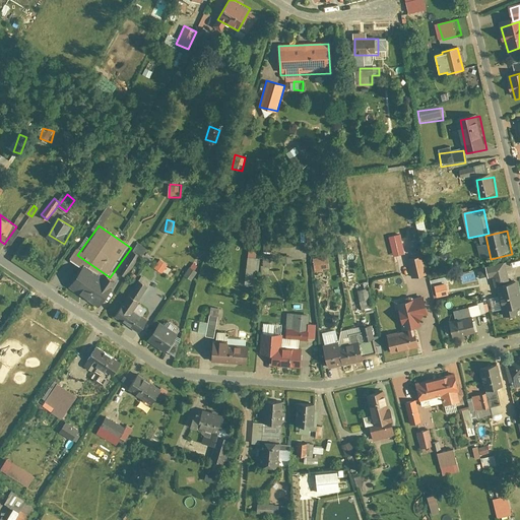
[(137,242),(132,251),(140,256),(145,247),(137,242)]
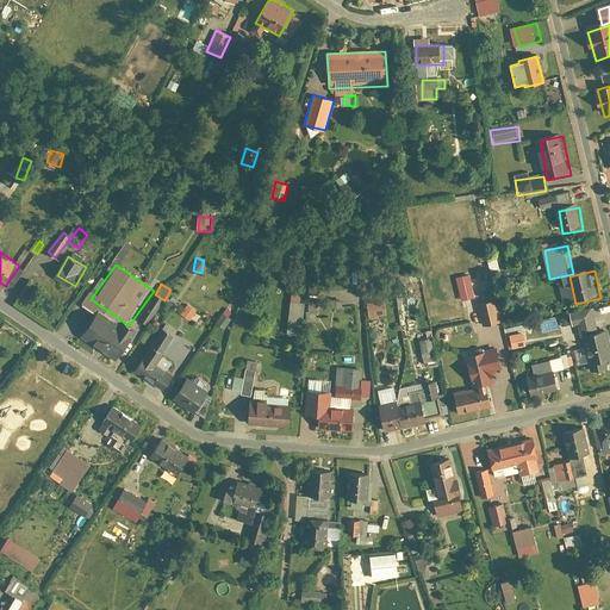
[(139,319),(150,325),(165,300),(155,294),(139,319)]
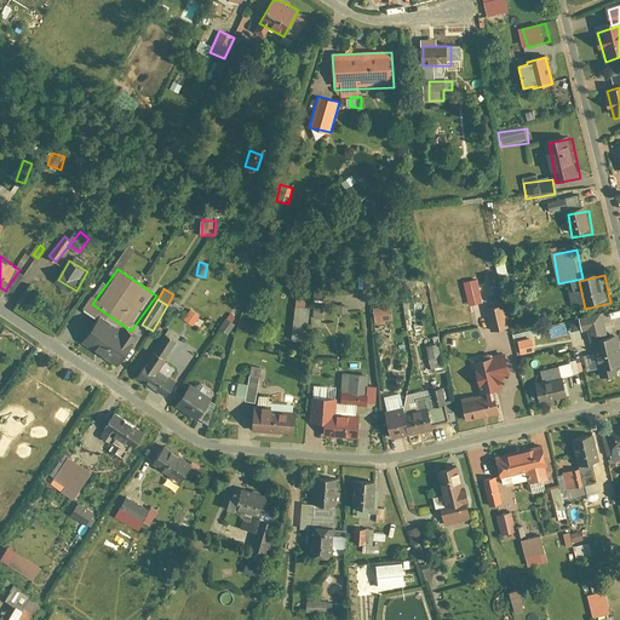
[(310,340),(311,308),(308,308),(308,299),(298,299),(296,340),(310,340)]
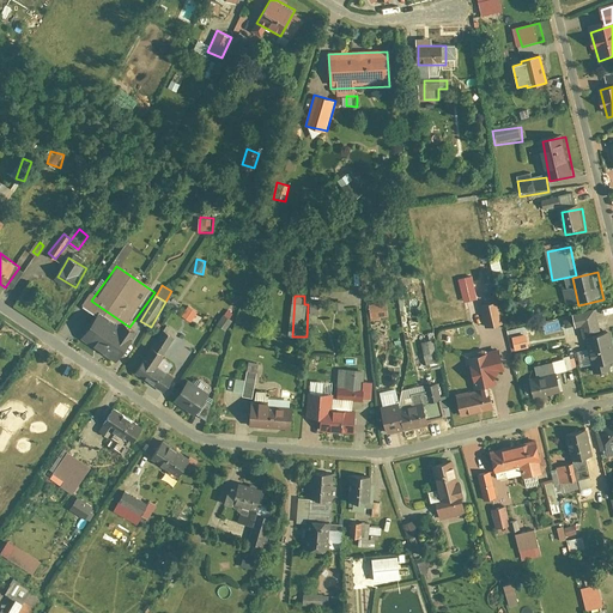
[(479,308),(485,331),(507,326),(502,303),(479,308)]
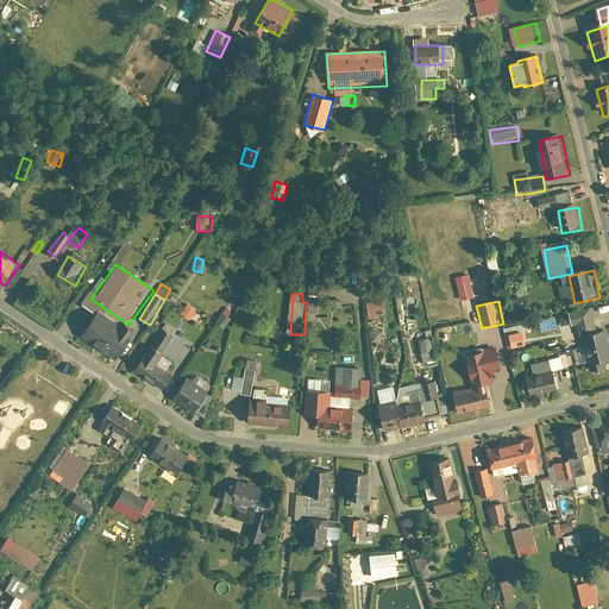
[(181,314),(190,319),(195,309),(186,303),(181,314)]
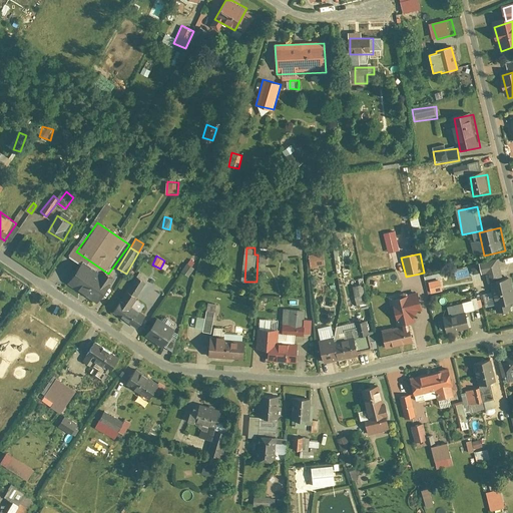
[(310,258),(311,269),(326,268),(325,257),(310,258)]
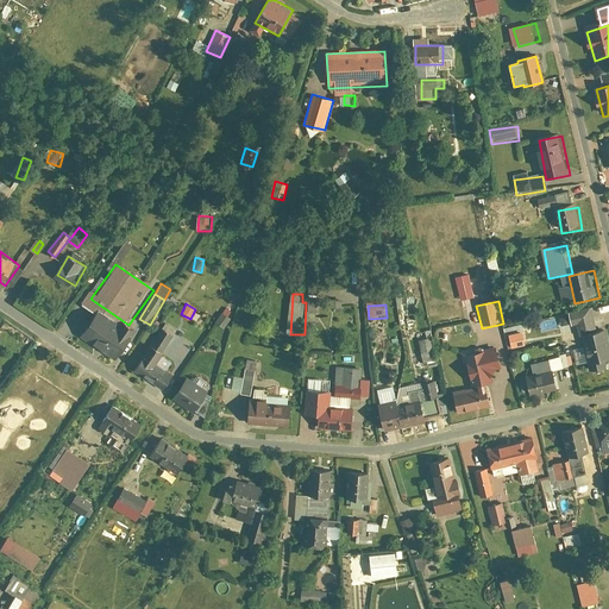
[(579,336),(597,332),(594,312),(576,315),(579,336)]
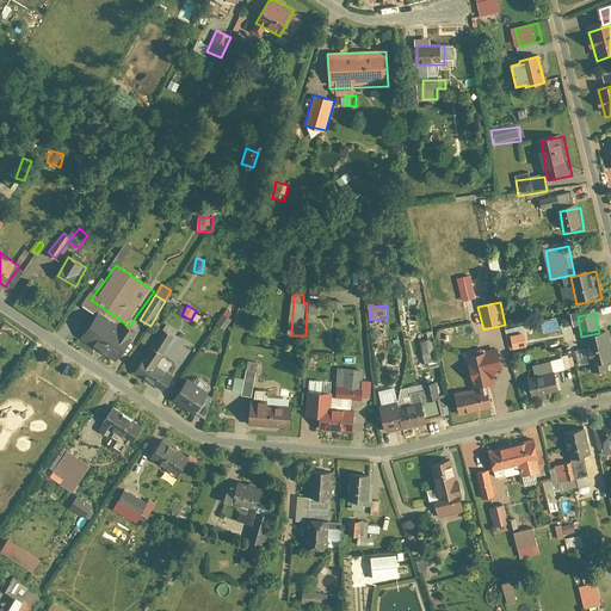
[(216,323),(227,328),(232,319),(221,314),(216,323)]
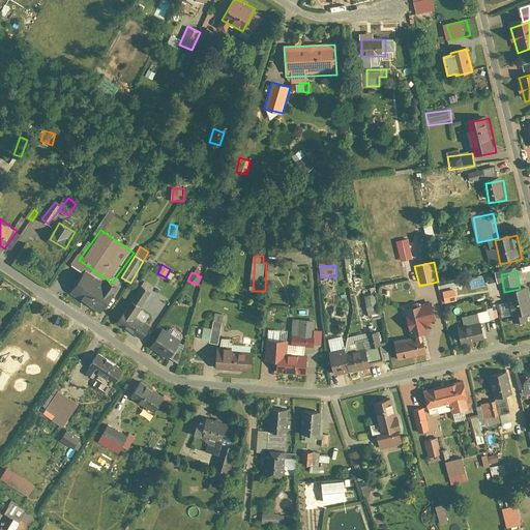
[(85,273),(70,294),(101,316),(116,295),(85,273)]
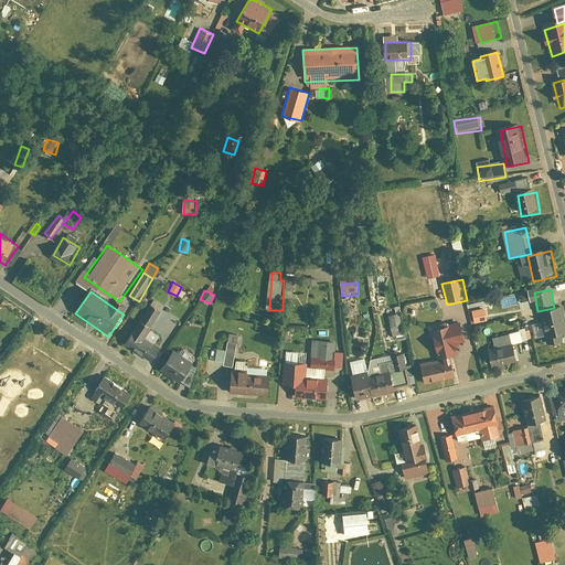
[(564,307),(543,312),(550,341),(564,337),(564,307)]
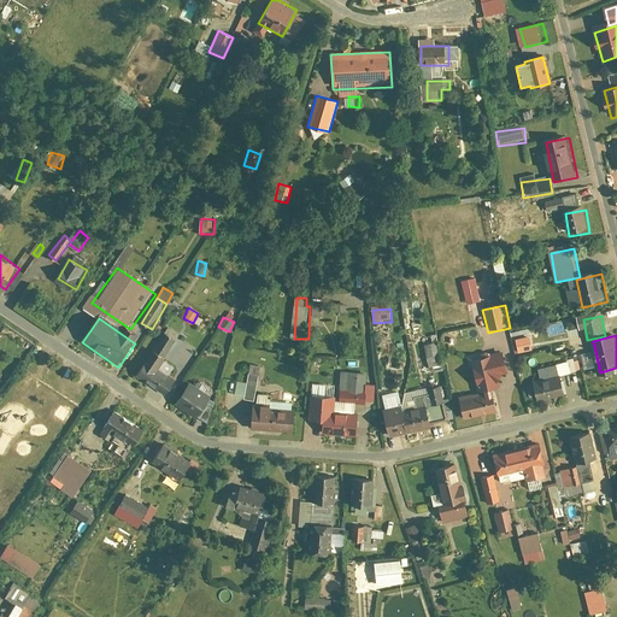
[(516,342),(519,357),(534,353),(532,339),(516,342)]
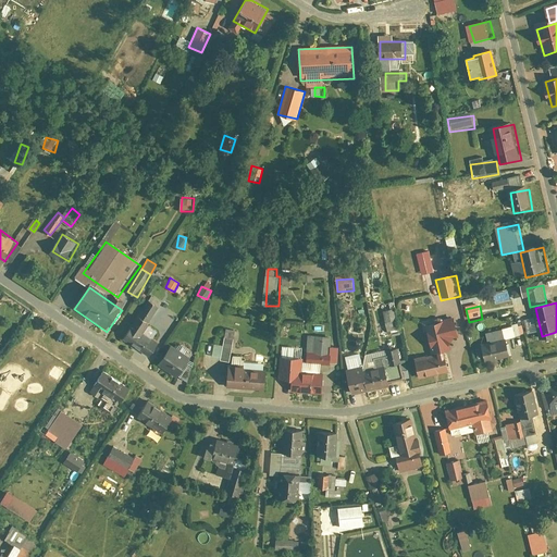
[(400,330),(399,309),(387,310),(388,331),(400,330)]
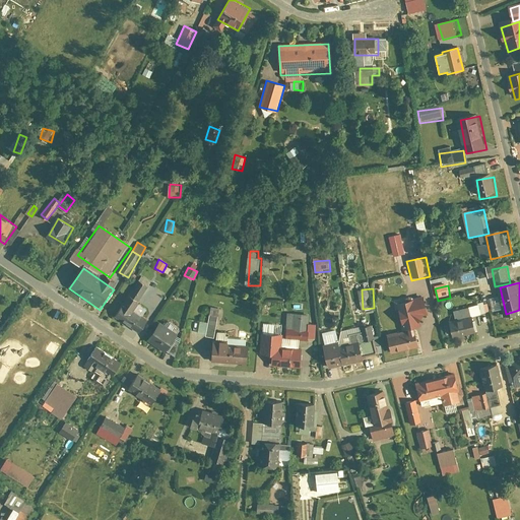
[(398,301),(405,331),(425,327),(418,297),(398,301)]
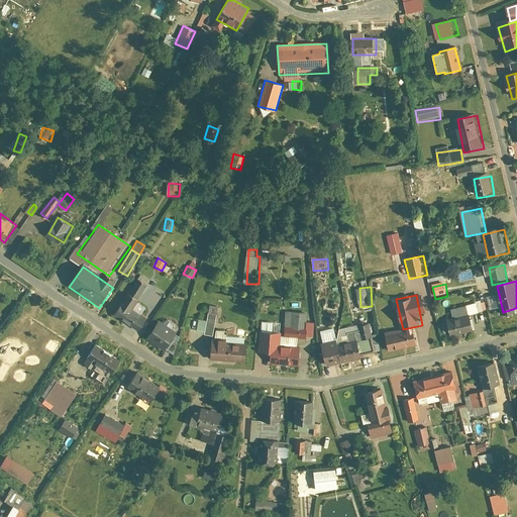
[(126,300),(114,316),(137,333),(149,317),(126,300)]
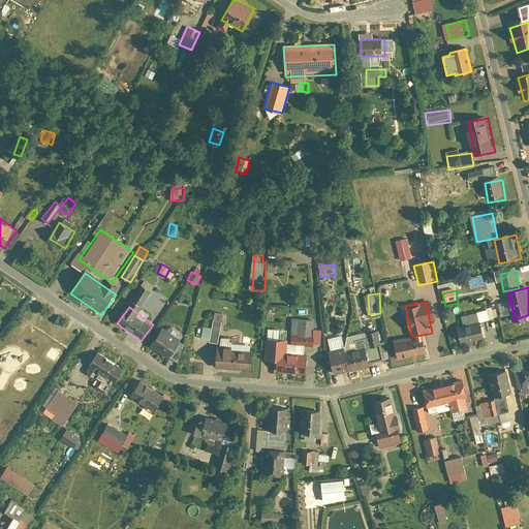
[(494,307),(479,310),(483,323),(496,320),(494,307)]
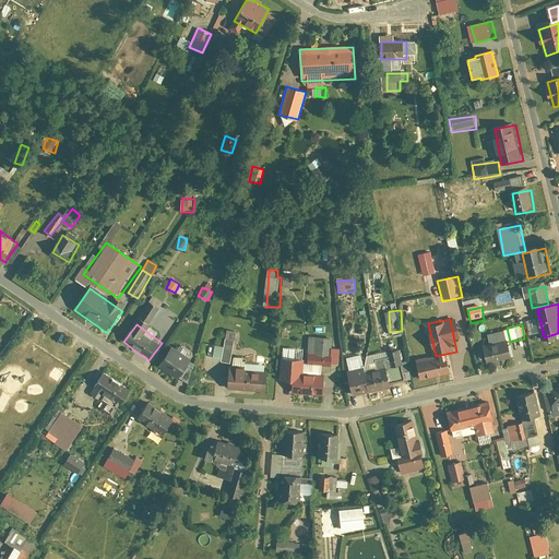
[(227,332),(223,363),(233,365),(238,334),(227,332)]
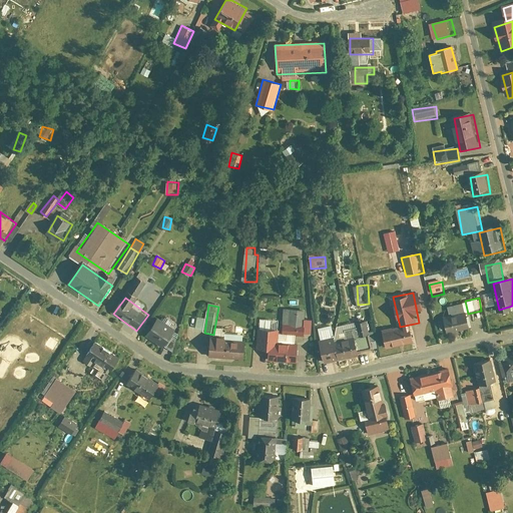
[(443,319),(447,337),(470,332),(467,315),(443,319)]
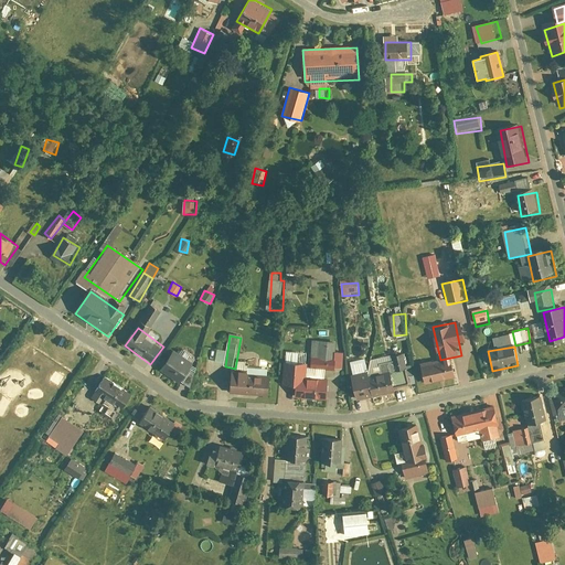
[(176,350),(160,371),(180,385),(195,364),(176,350)]
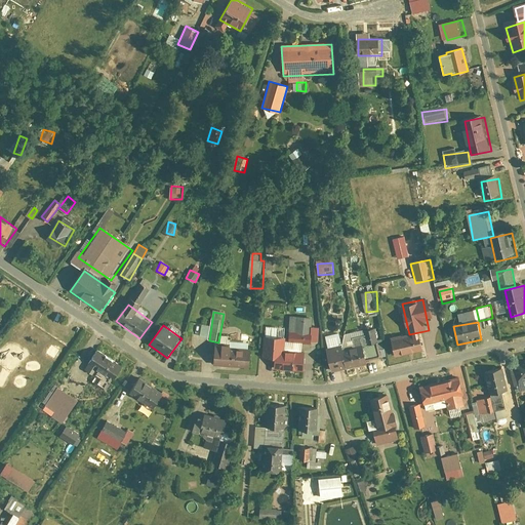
[(312,326),(311,341),(318,341),(319,326),(312,326)]
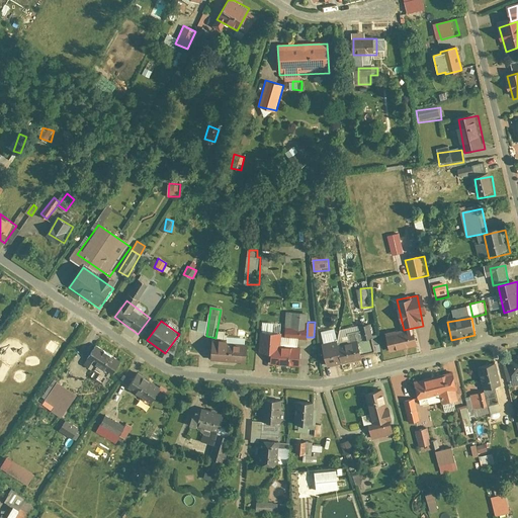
[(361,339),(373,336),(370,324),(358,326),(361,339)]
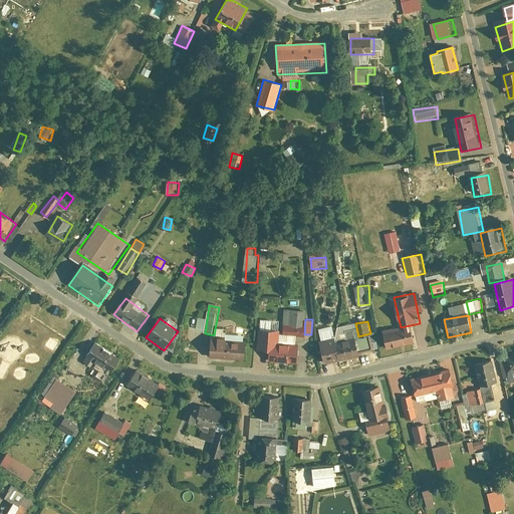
[(270,345),(276,345),(278,328),(258,326),(257,344),(270,345)]
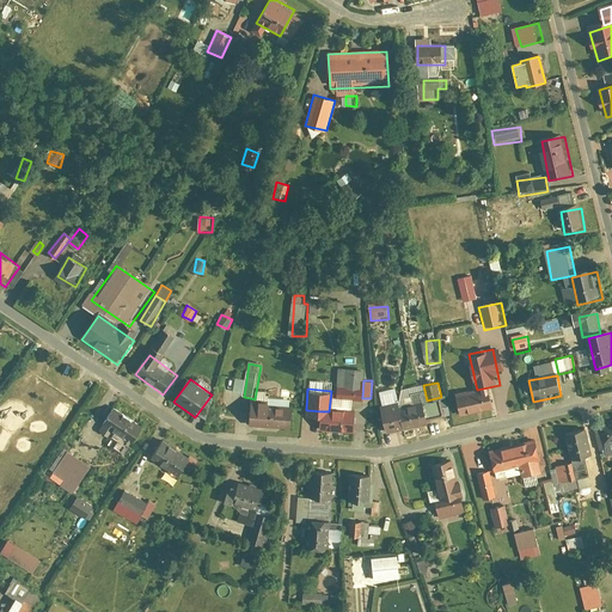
[(457,396),(461,418),(494,412),(489,390),(457,396)]
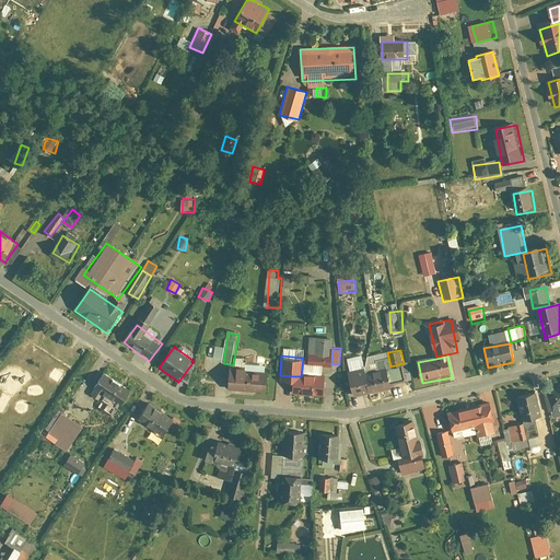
[(230,368),(229,392),(269,395),(270,371),(230,368)]
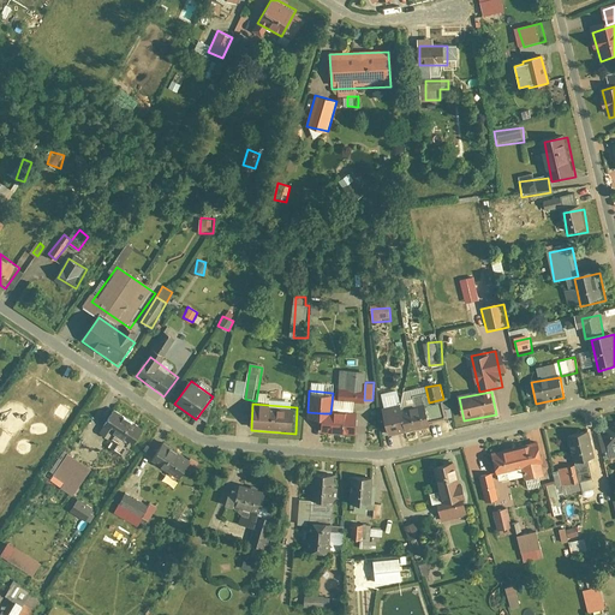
[(384,411),(389,440),(411,435),(406,407),(384,411)]
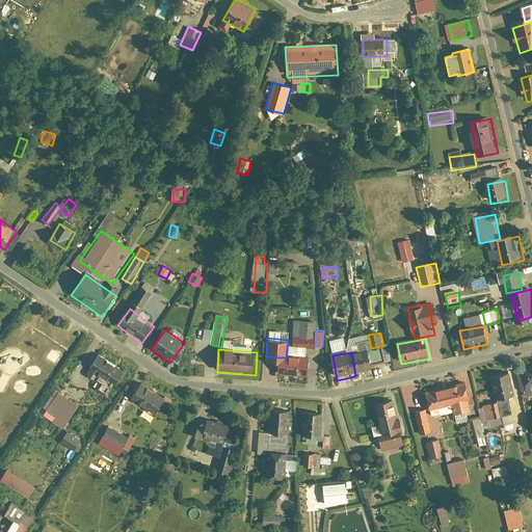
[(112,389),(124,371),(98,353),(86,371),(112,389)]
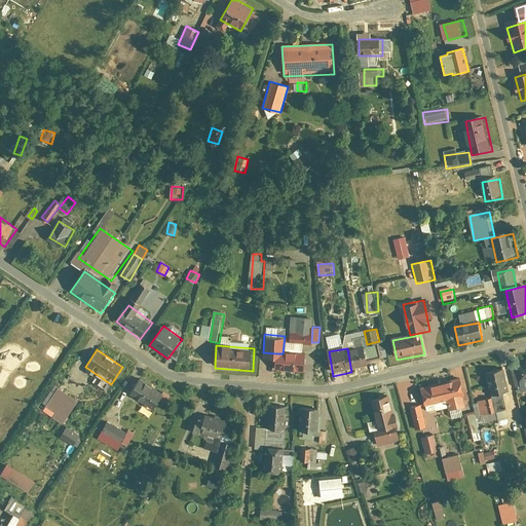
[(366,349),(348,352),(352,372),(370,369),(366,349)]
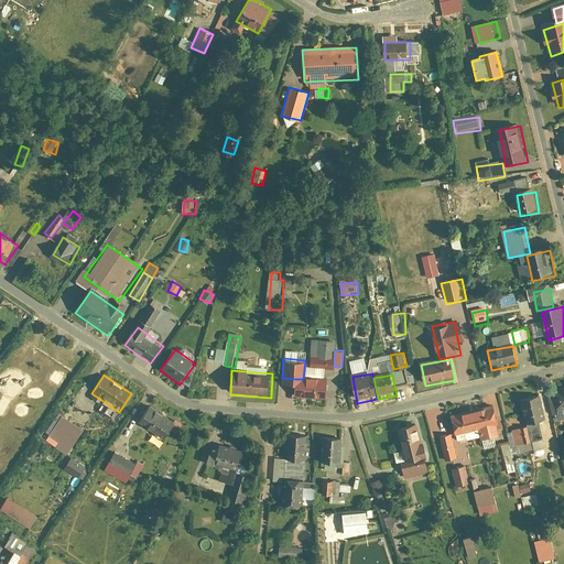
[(296,379),(295,399),(329,401),(331,381),(303,379),(296,379)]
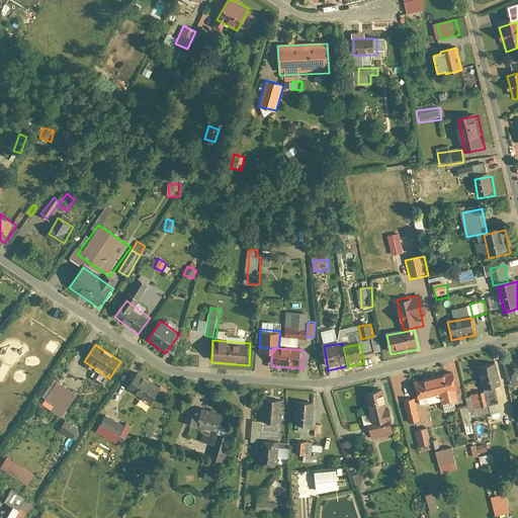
[(517,383),(517,356),(503,360),(510,386),(517,383)]
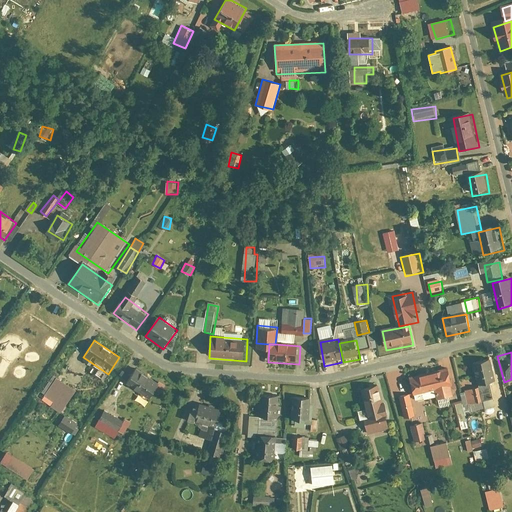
[(490,381),(495,380),(489,358),(472,362),(478,384),(490,381)]
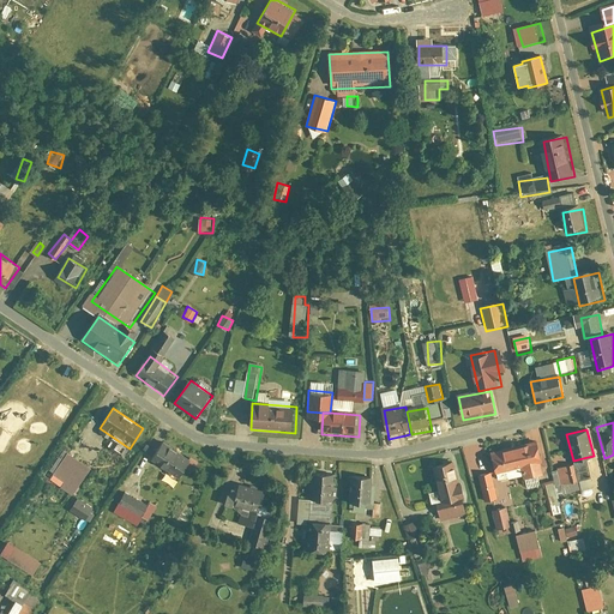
[(179,477),(191,461),(164,440),(151,458),(179,477)]
